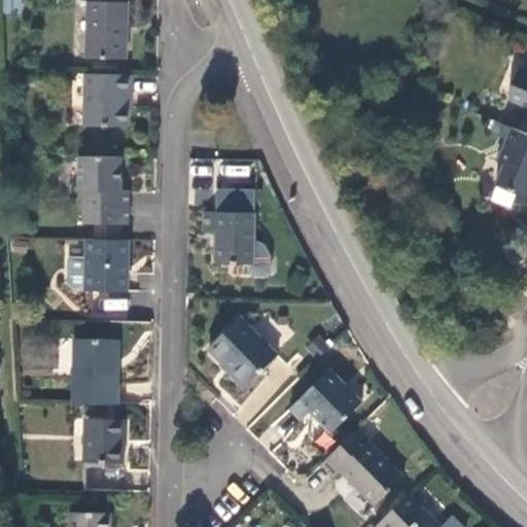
[(22,12),(21,0),(2,0),(3,12),(22,12)]
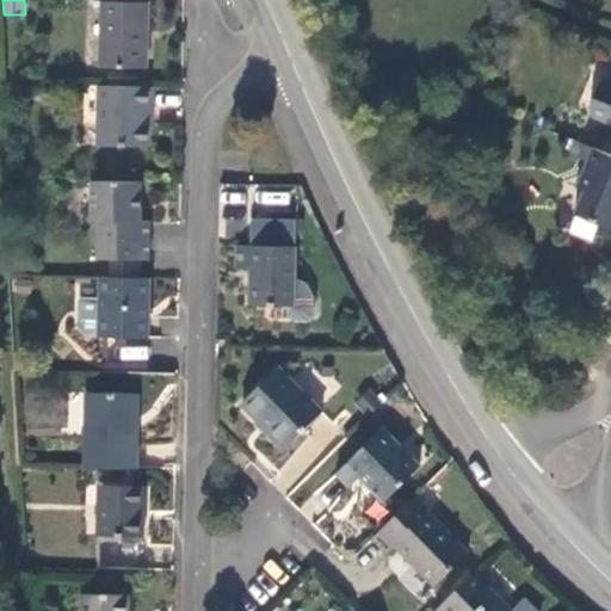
[(146,25),(146,0),(100,0),(98,68),(144,69),(146,25)]
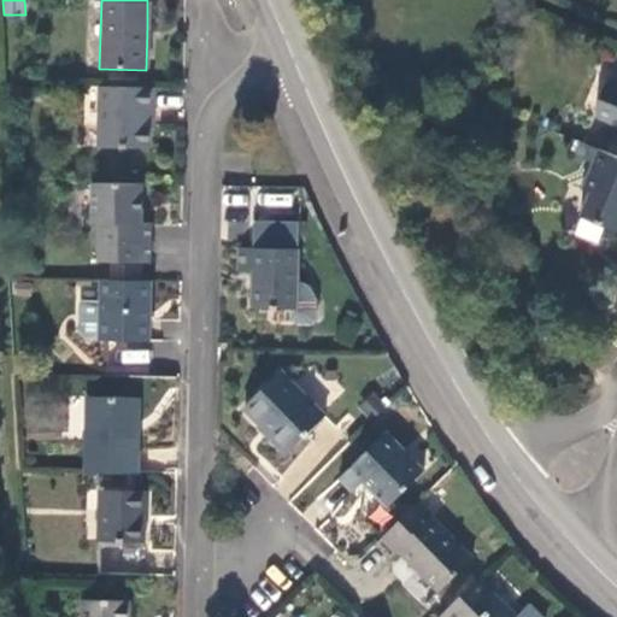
[(598,119),(616,127),(616,84),(612,84),(605,87),(595,112),(598,119)]
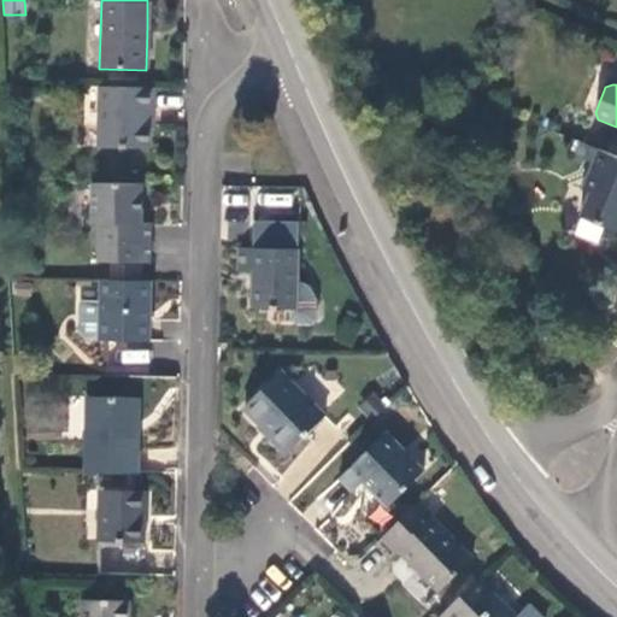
[(153,109),(153,89),(100,88),(98,147),(148,148),(150,121),(150,109),(153,109)]
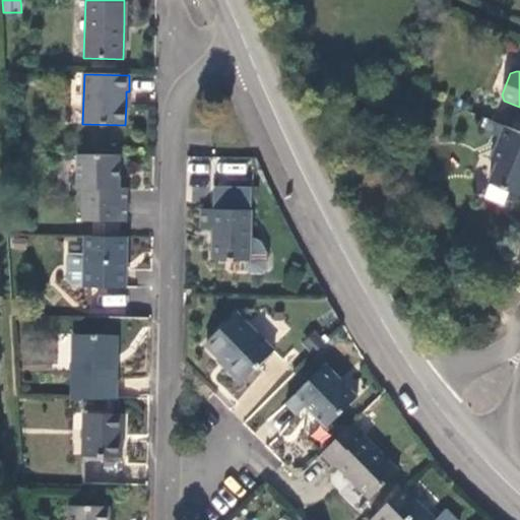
[(519,134),(505,128),(491,122),(486,133),(501,138),(492,160),(497,163),(489,184),(519,196),(519,134)]
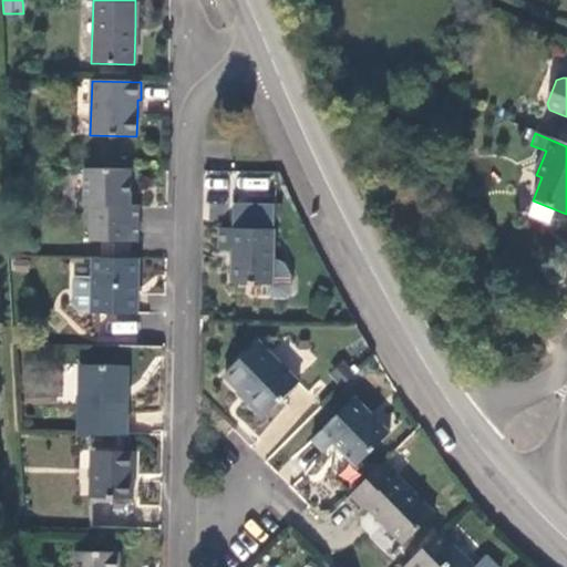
[(131,206),(132,171),(85,169),(84,206),(91,206),(91,241),(102,241),(130,243),(137,243),(138,220),(138,207),(131,206)]
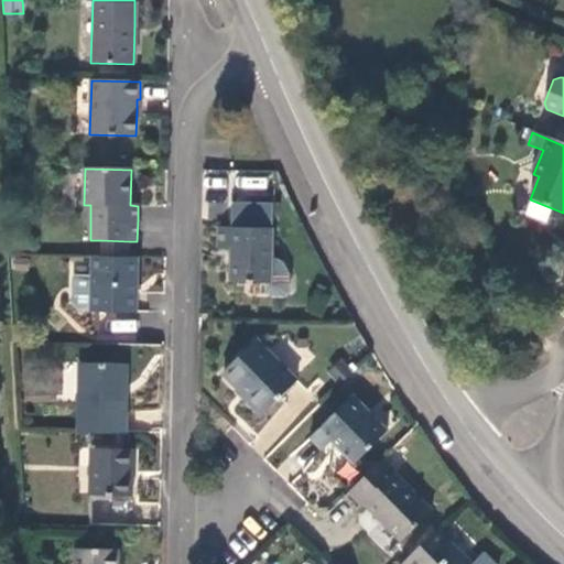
[(238,234),(225,232),(225,242),(224,252),(240,253),(239,288),(274,288),(274,296),(279,302),(293,302),(296,300),(297,280),(294,271),(289,266),(279,266),(281,209),(239,207),(238,234)]
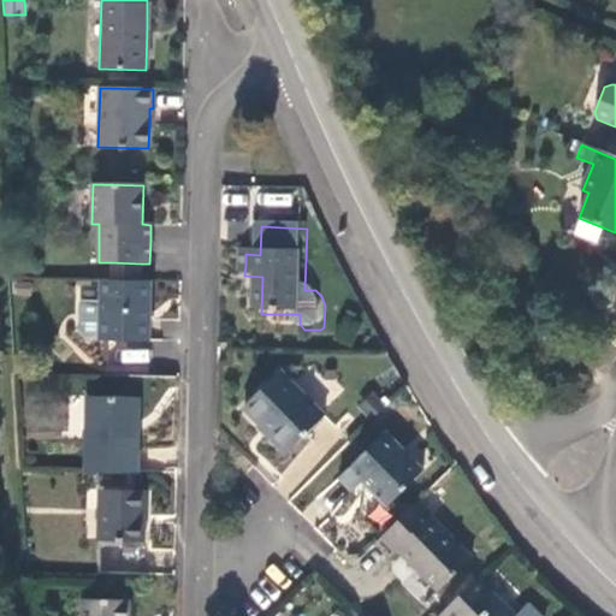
[(111,262),(111,280),(141,282),(141,264),(111,262)]
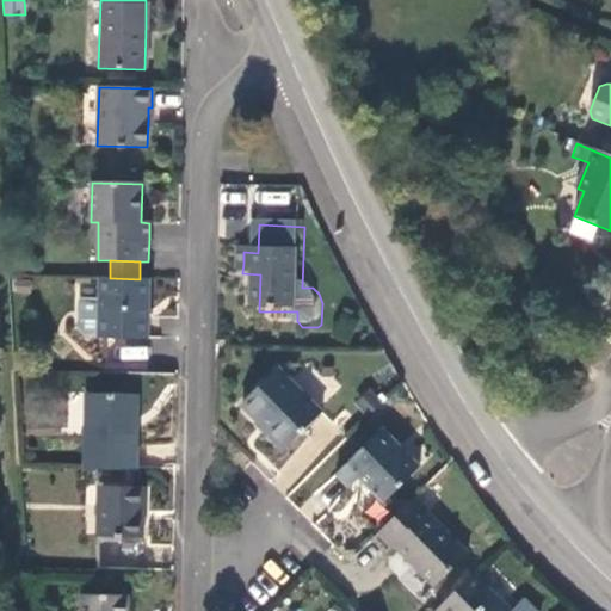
[(147,309),(147,279),(140,279),(110,278),(100,278),(100,303),(80,303),(79,332),(85,339),(146,340),(147,309)]
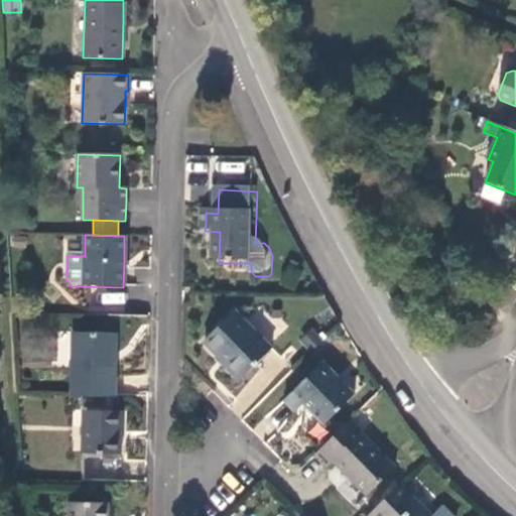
[(273,349),(238,311),(209,341),(228,361),(226,363),(242,379),(273,349)]
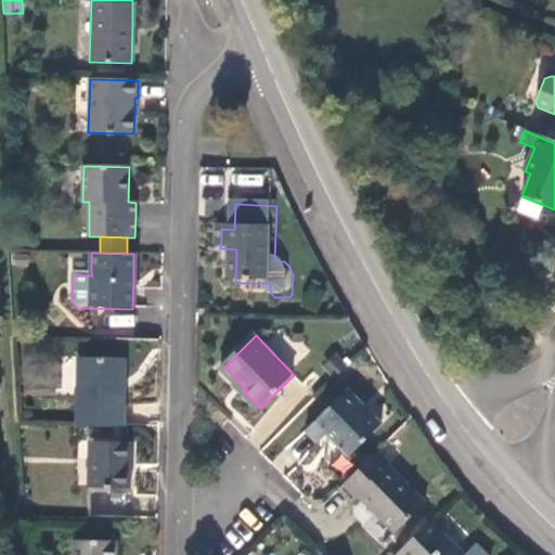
[(78,359),(77,426),(123,427),(124,389),(125,361),(78,359)]
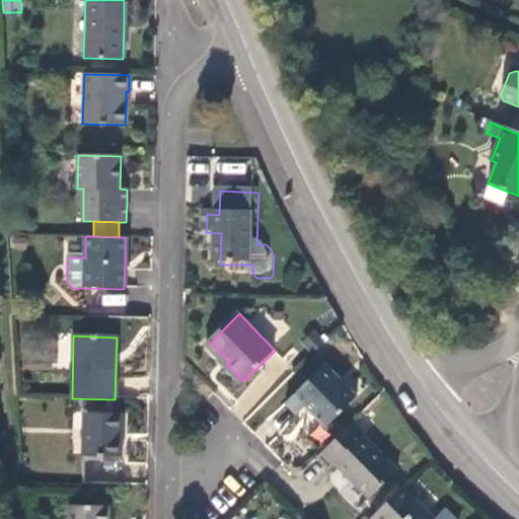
[(356,399),(324,366),(286,404),(296,416),(305,408),(325,429),(356,399)]
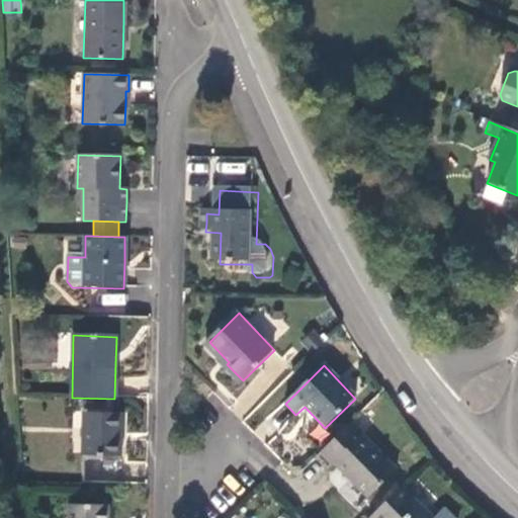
[(84,455),(126,456),(126,429),(127,415),(85,414),(84,455)]
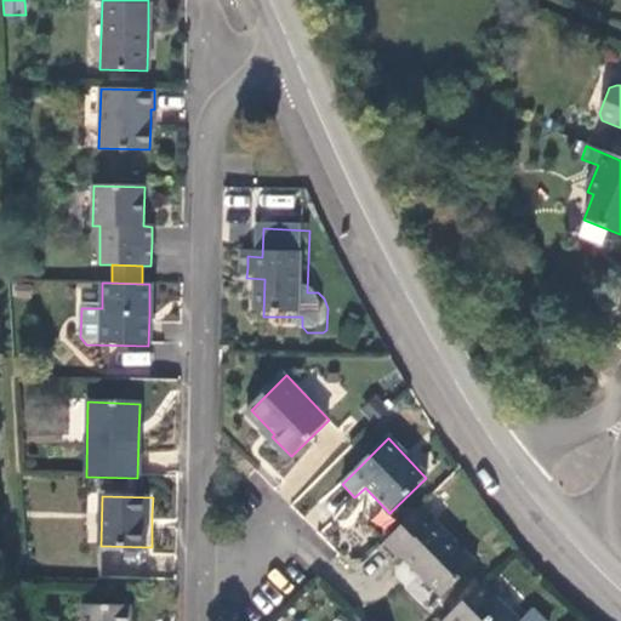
[(477,564),(420,507),(379,548),(393,564),(396,562),(437,603),(477,564)]
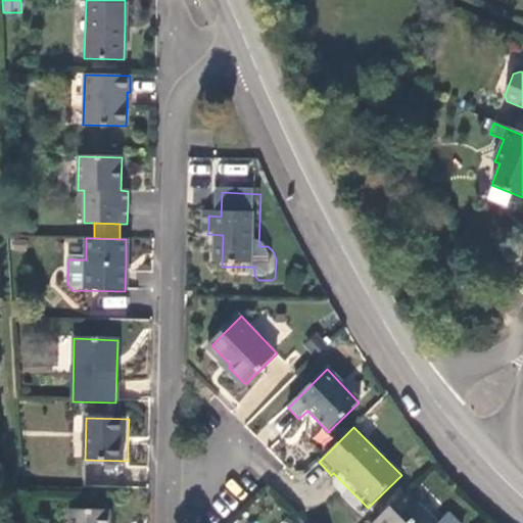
[(439,522),(437,522),(408,491),(374,522),(449,522),(445,518),(439,522)]
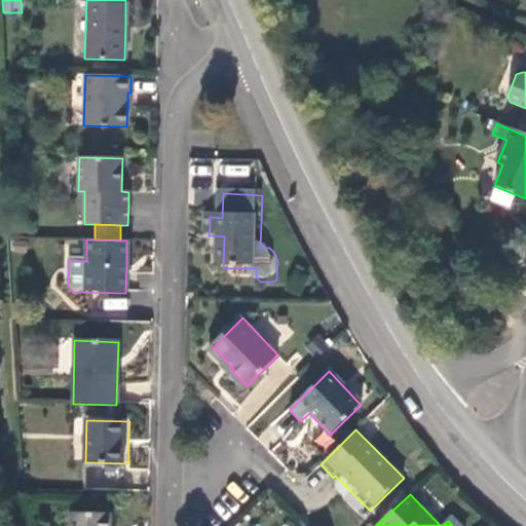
[(72,525),(109,525),(109,514),(73,514),(72,525)]
